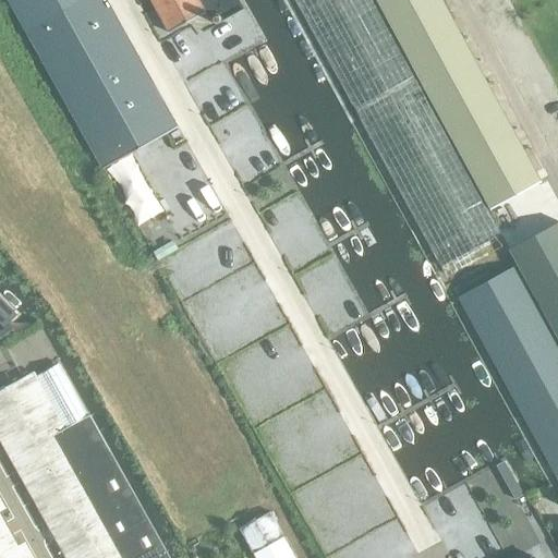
[(7,0),(101,169),(177,126),(106,0),(7,0)]
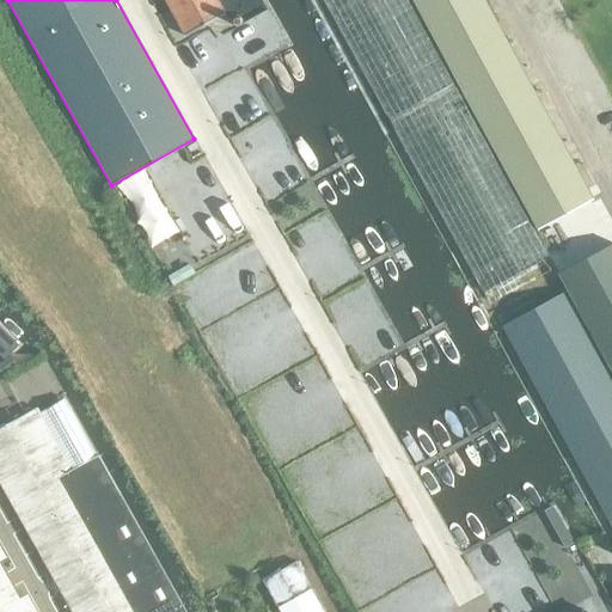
[(163,0),(184,37),(226,13),(218,0),(163,0)]
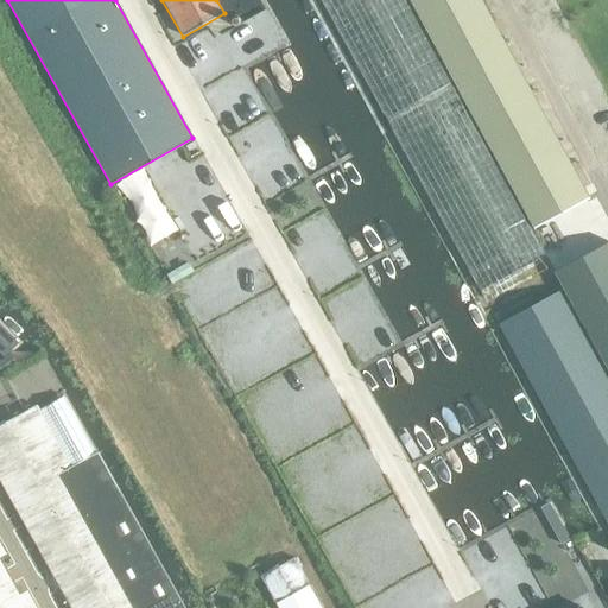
[(410,0),(533,227),(589,198),(481,0),(410,0)]
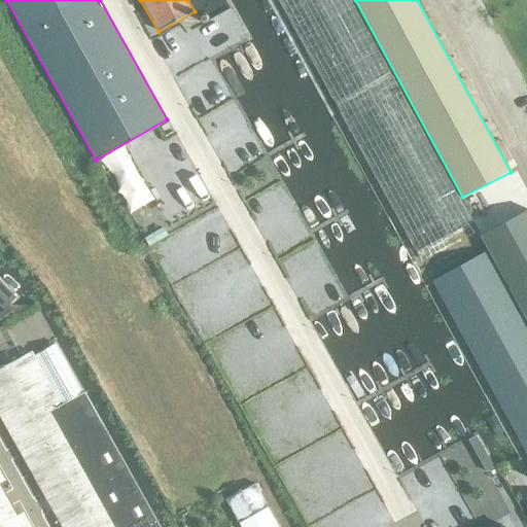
[(526,210),(479,237),(526,323),(526,210)]
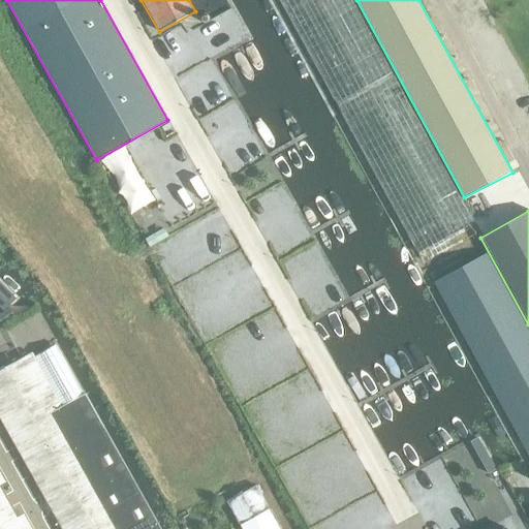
[(528,329),(487,253),(434,282),(528,455),(528,329)]
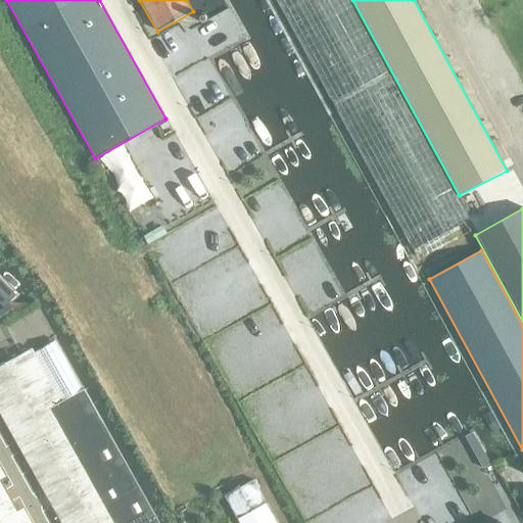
[(15,293),(0,278),(0,306),(1,307),(15,293)]
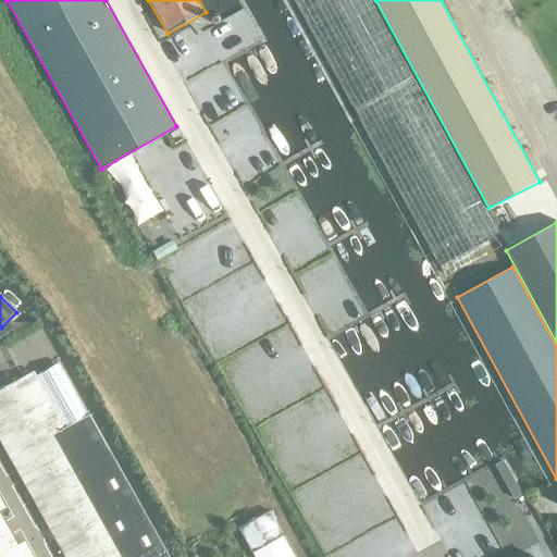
[(57,363),(34,375),(63,429),(86,416),(57,363)]
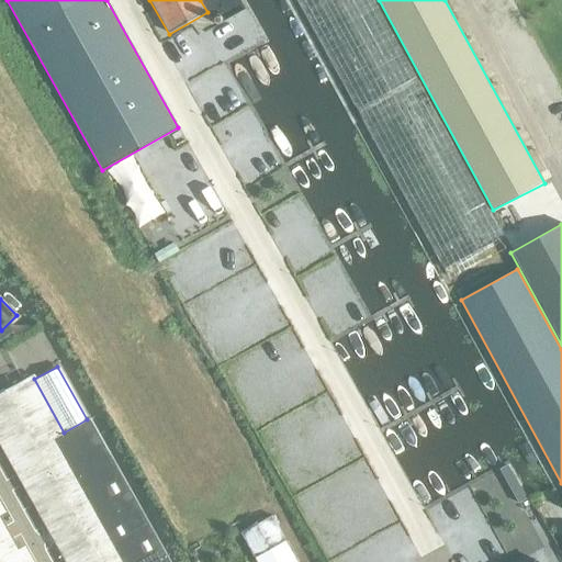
[(169,561),(89,418),(87,419),(64,433),(34,379),(32,375),(0,393),(0,444),(66,561),(169,561)]
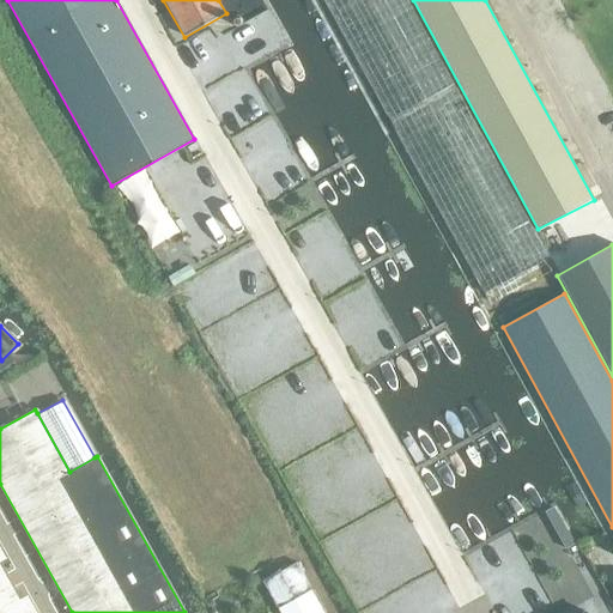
[(554,507),(545,511),(565,548),(575,544),(554,507)]
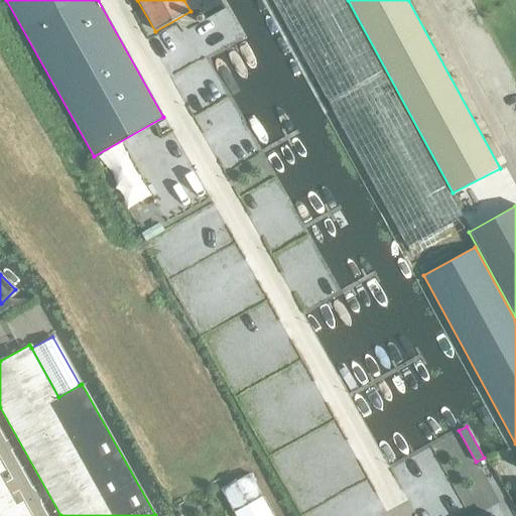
[(235,515),(272,515),(249,474),(221,489),(235,515)]
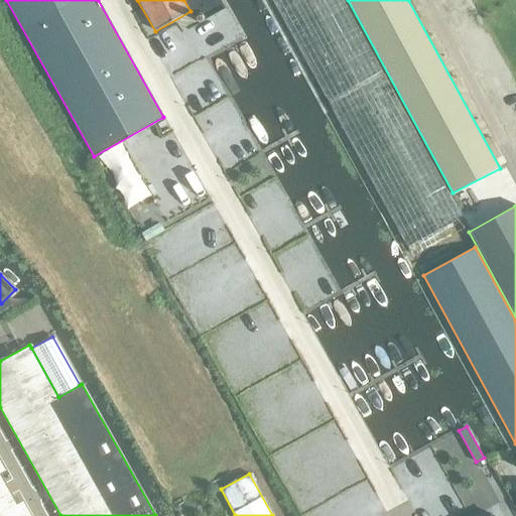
[(0,515),(22,515),(0,476),(0,515)]
